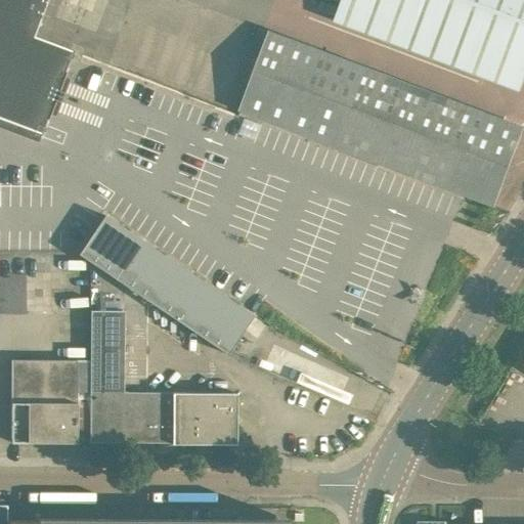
[(0,0),(0,118),(40,133),(71,50),(32,35),(45,0),(0,0)]
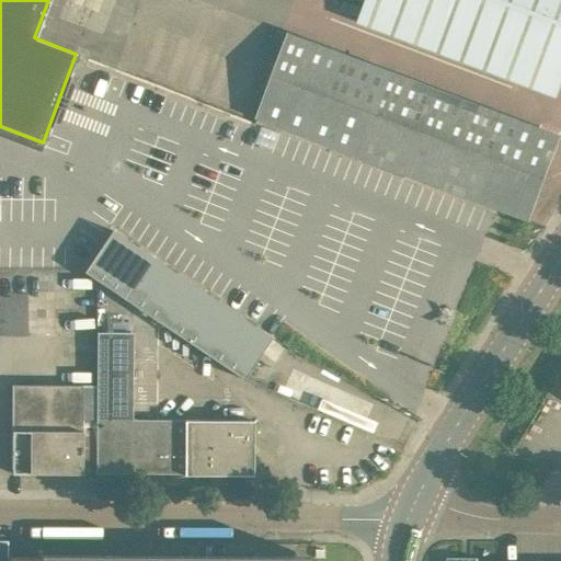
[(560,0),(361,0),(356,13),(557,90),(560,79),(560,0)]
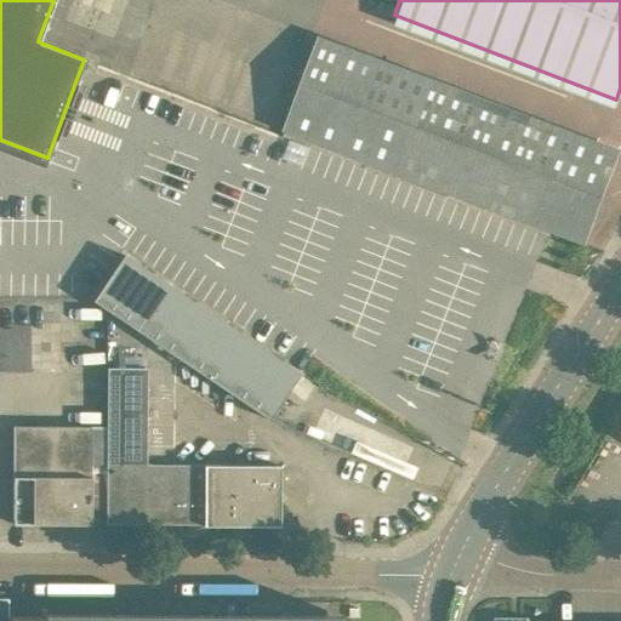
[(620,149),(620,148),(619,148),(620,144),(598,137),(597,140),(320,35),(285,134),(585,245),(620,149)]
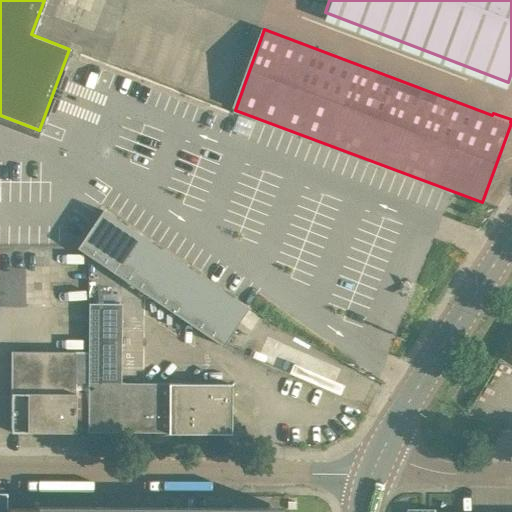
[(247,307),(246,307),(101,210),(75,248),(221,346),(247,307)]
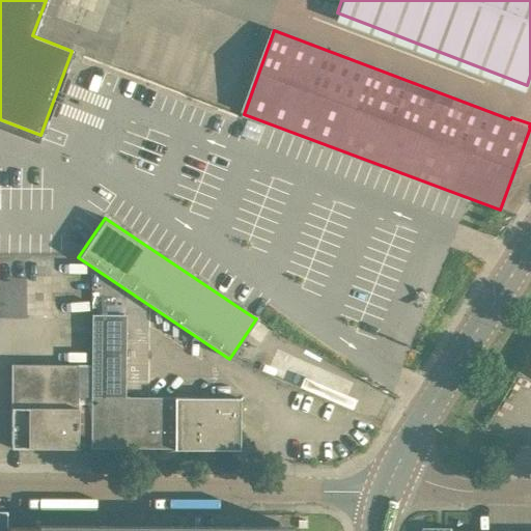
[(90,314),(90,366),(90,447),(90,448),(224,449),(239,449),(239,397),(124,397),(124,314),(90,314)]
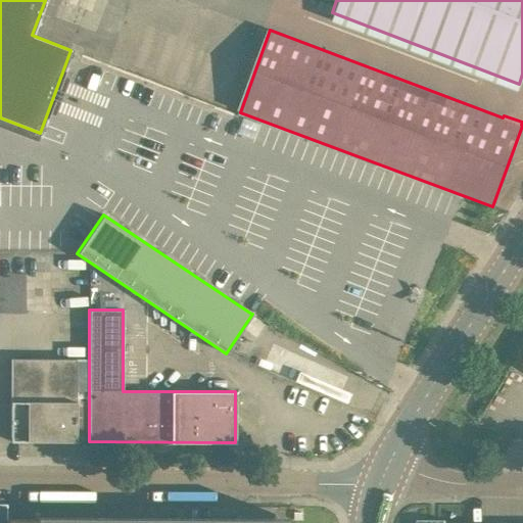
[(88,441),(89,441),(89,440),(89,361),(76,361),(76,359),(10,359),(10,441),(76,441),(76,439),(88,439),(88,441)]
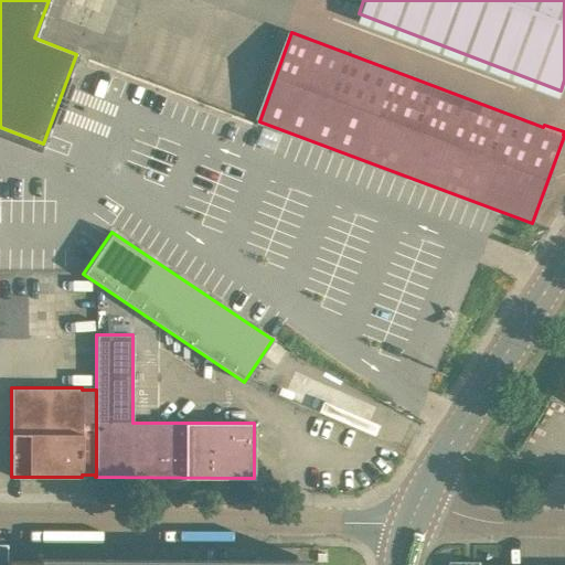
[(0,564),(307,564),(308,561),(40,558),(40,561),(6,561),(6,544),(0,543),(0,564)]
